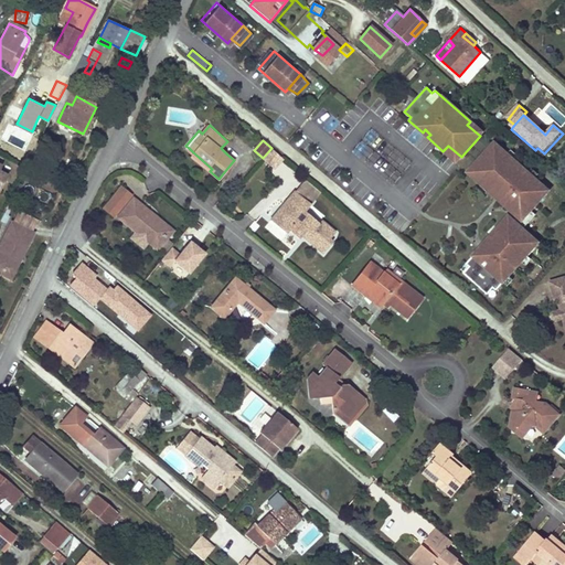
[(491,146),(472,167),(486,179),(480,184),(496,198),(499,195),(504,200),(501,202),(515,215),(519,212),(524,217),(546,194),(540,188),(542,184),(507,153),(504,157),(491,146)]
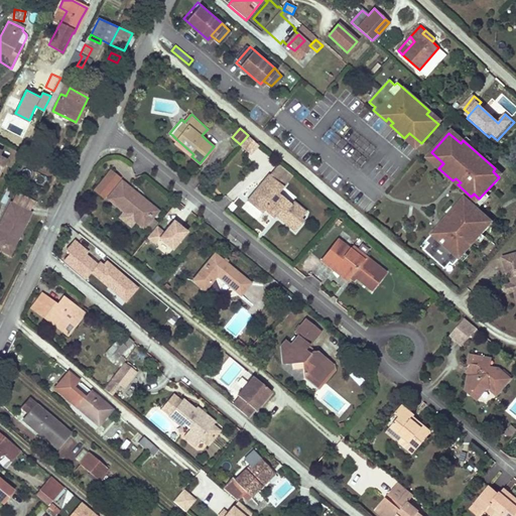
[(257,143),(248,135),(240,144),(239,144),(249,152),(257,143)]
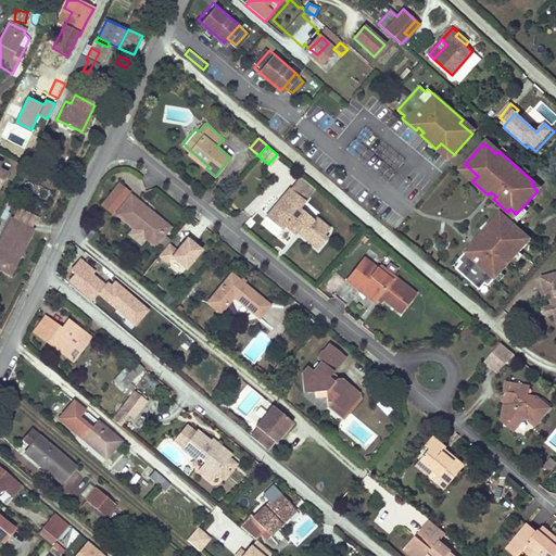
[(190,150),(189,152),(206,168),(209,166),(190,150)]
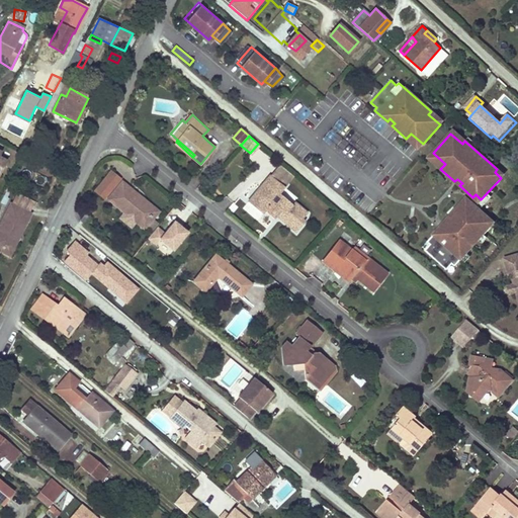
[(120,179),(110,170),(102,180),(112,188),(120,179)]
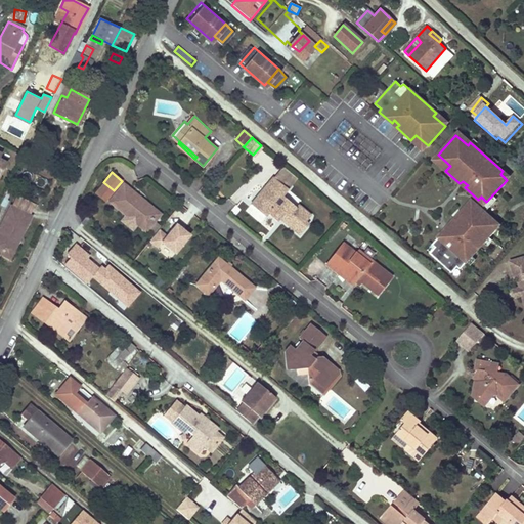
[(288,190),(273,177),(255,201),(259,205),(255,210),(265,218),(268,216),(275,222),(279,218),(282,214),(288,218),(284,223),(300,236),(309,225),(305,223),(311,216),(298,205),(297,208),(282,197),(288,190)]
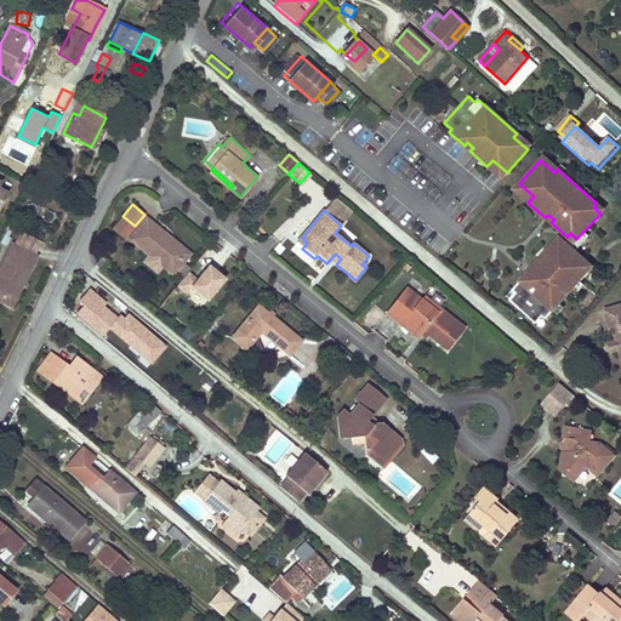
[(123,216),(113,228),(124,238),(135,226),(123,216)]
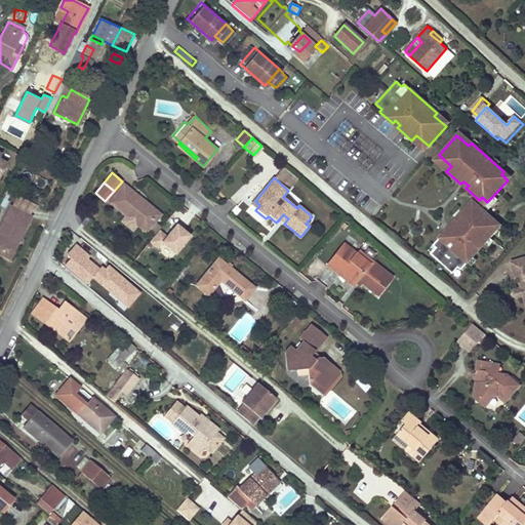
[(156,213),(143,202),(145,200),(125,184),(110,201),(126,214),(121,220),(134,231),(138,226),(144,229),(156,213)]
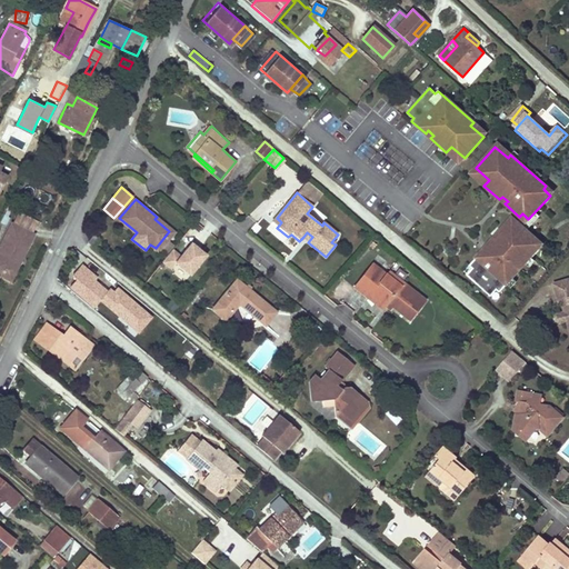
[(522,227),(528,219),(522,213),(519,217),(521,219),(518,222),(522,227)]
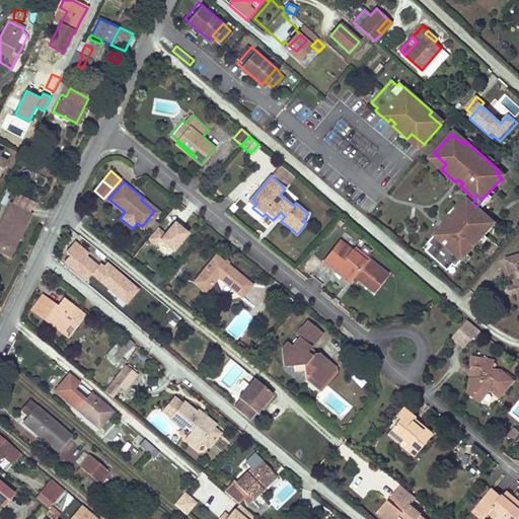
[(143,198),(141,200),(154,211),(156,209),(143,198)]
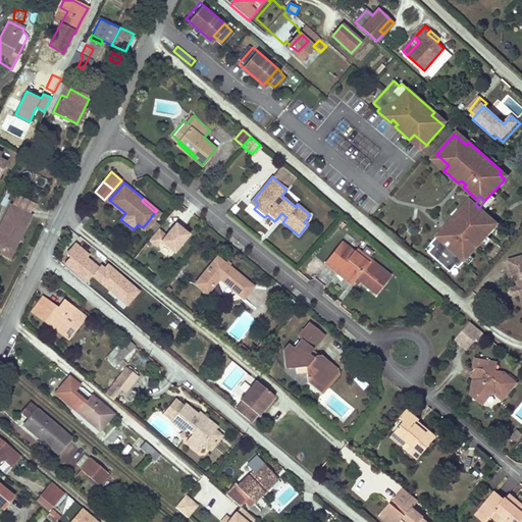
[(254,200),(249,205),(254,209),(258,204),(254,200)]
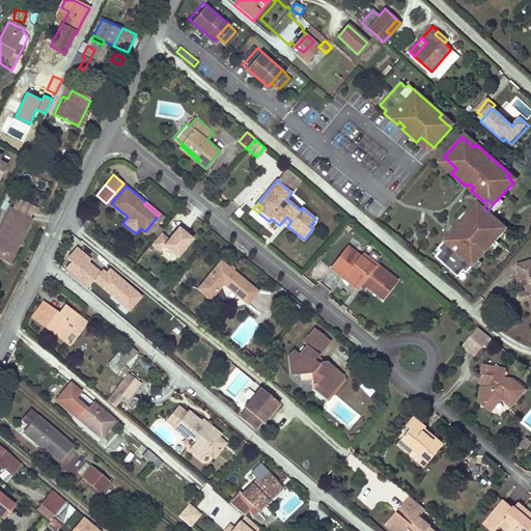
[(487,212),(483,207),(472,220),(467,215),(454,230),(456,232),(452,238),(450,234),(438,248),(441,251),(436,257),(457,277),(464,271),(466,273),(496,241),(493,238),(503,226),(487,212)]
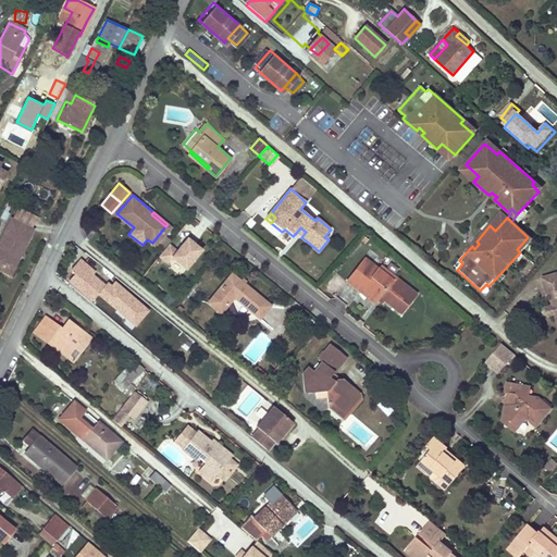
[(0,265),(9,271),(17,254),(21,256),(33,232),(12,221),(0,244),(0,265)]
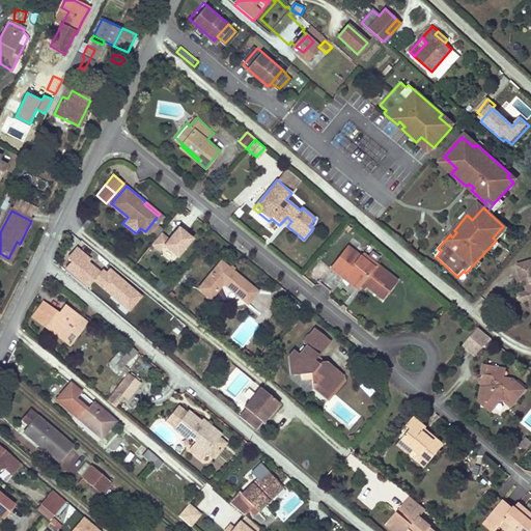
[(163,217),(160,214),(158,216),(145,231),(148,234),(163,217)]
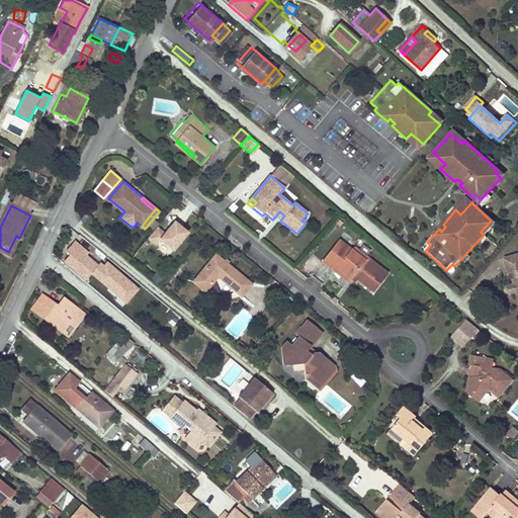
[(279,211),(276,216),(280,221),(284,216),(279,211)]
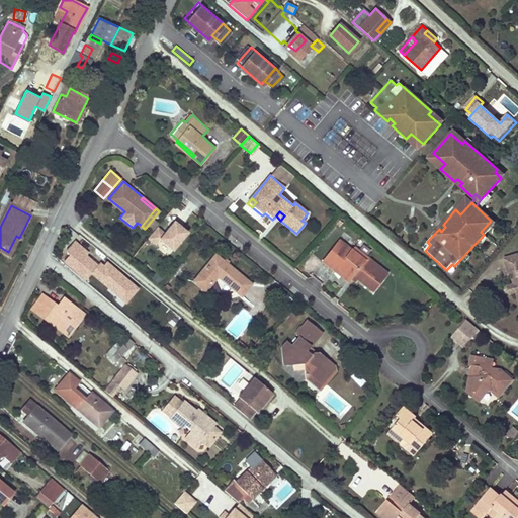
[(84,226),(90,218),(86,213),(79,222),(84,226)]
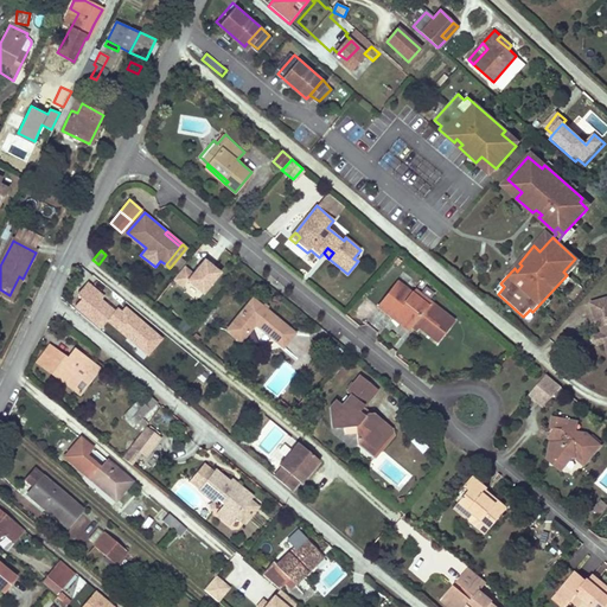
[(223,273),(205,259),(193,273),(186,267),(174,281),(187,291),(193,283),(205,294),(223,273)]
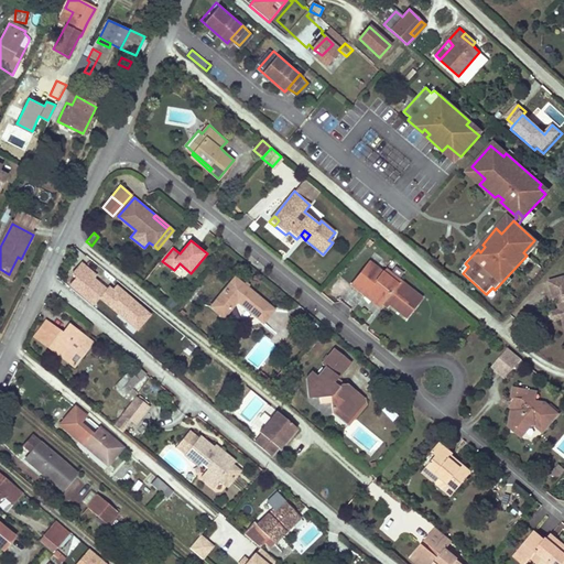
[(0,274),(10,280),(21,259),(18,257),(9,274),(0,269),(0,274)]
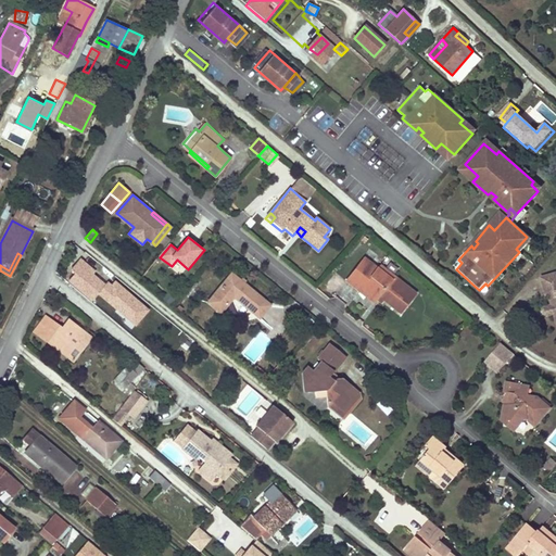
[(399,312),(414,292),(392,276),(390,278),(376,267),(369,263),(367,265),(362,261),(346,280),(358,290),(361,287),(375,298),(377,294),(382,299),(399,312)]
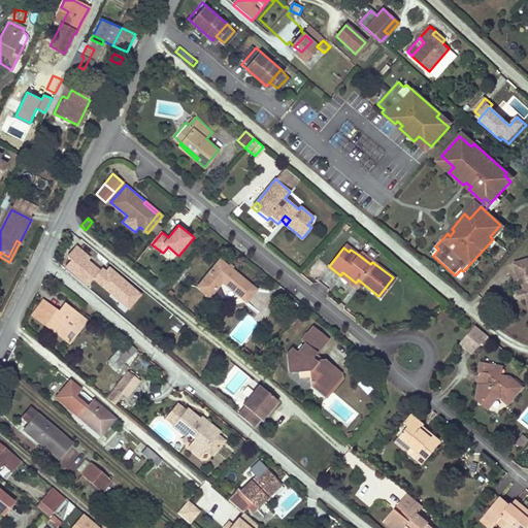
[(370,264),(372,262),(359,252),(357,254),(370,264)]
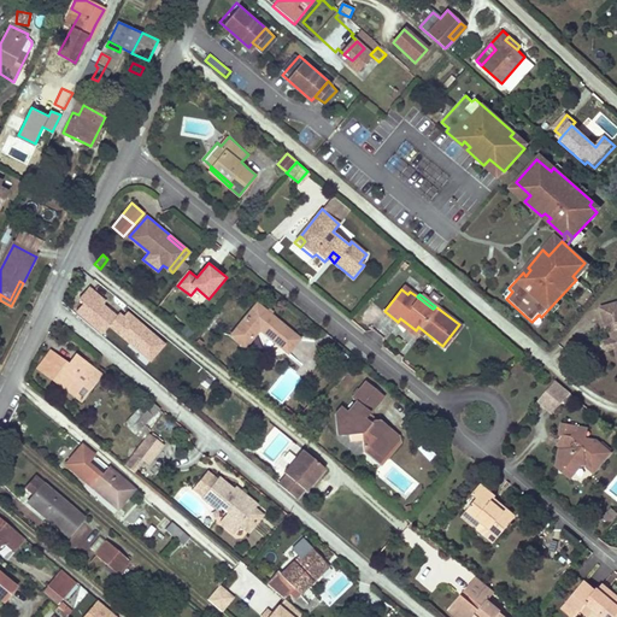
[(116,317),(106,309),(98,301),(93,306),(86,300),(76,312),(101,333),(106,328),(144,362),(154,350),(117,316),(116,317)]
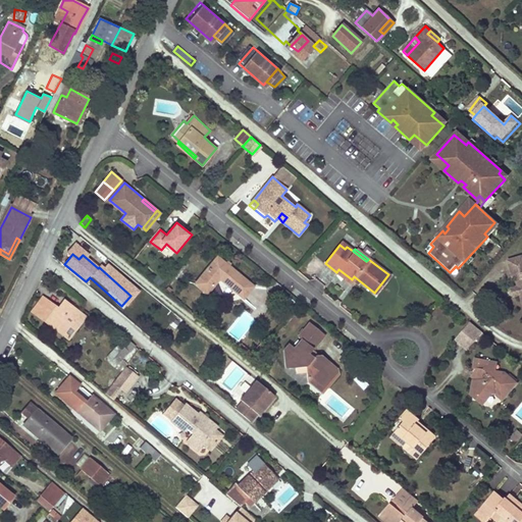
[(244,298),(248,292),(253,285),(217,256),(195,284),(206,294),(219,277),(226,283),(235,291),(244,298)]
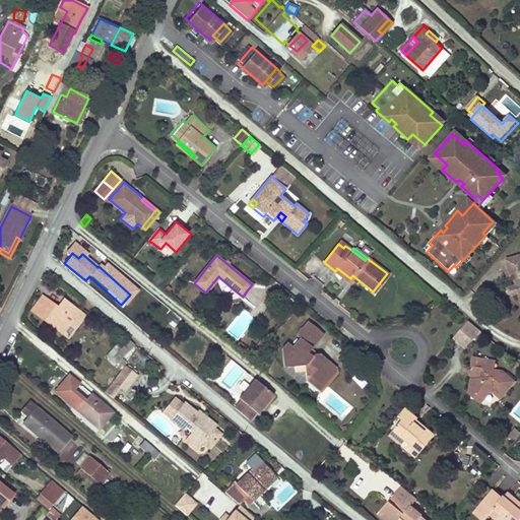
[(519,255),(510,258),(506,260),(510,274),(513,274),(516,283),(519,293),(519,297),(519,255)]
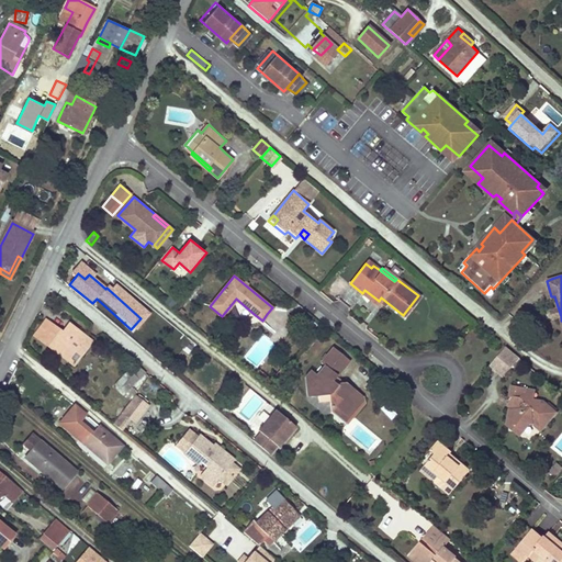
[(364,290),(362,293),(377,304),(379,301),(364,290)]
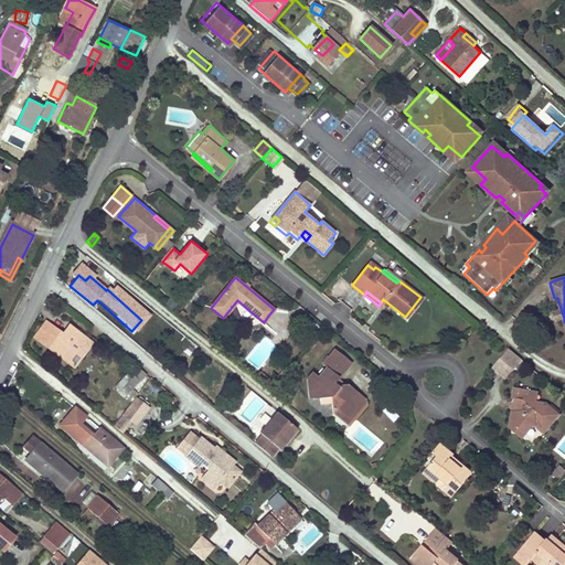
[(246,322),(254,315),(245,307),(238,316),(246,322)]
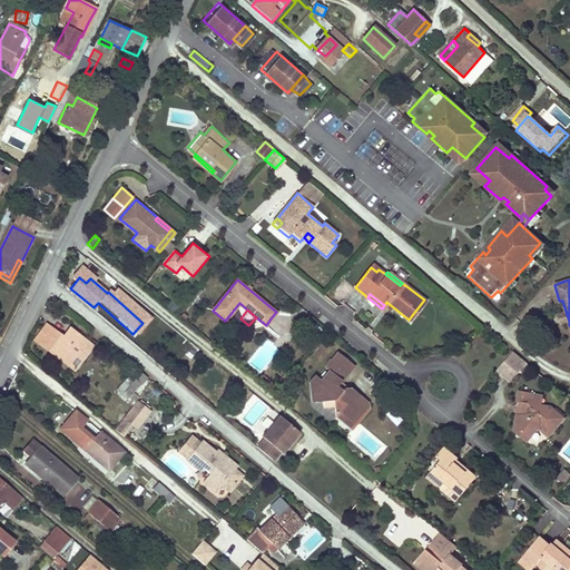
[(569,321),(566,311),(558,313),(560,323),(569,321)]
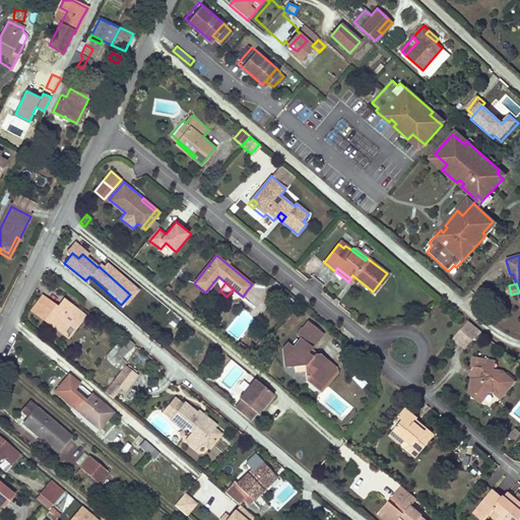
[(141,304),(130,295),(121,305),(132,314),(141,304)]
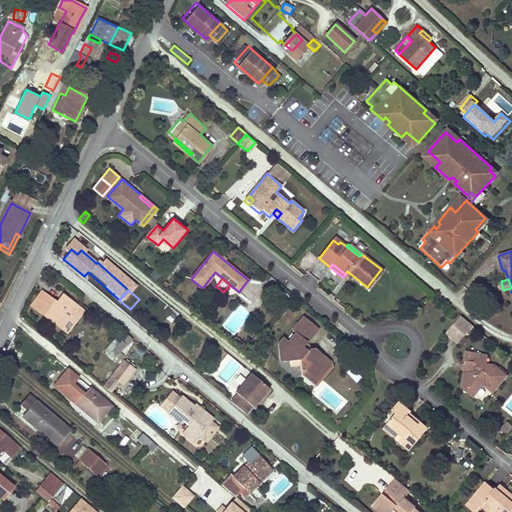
[(70,315),(77,306),(61,294),(56,302),(41,291),(31,305),(67,332),(76,320),(70,315)]
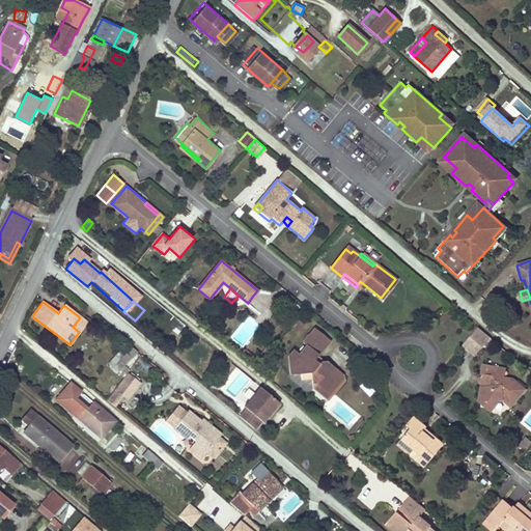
[(135,320),(140,326),(145,330),(156,319),(144,310),(135,320)]
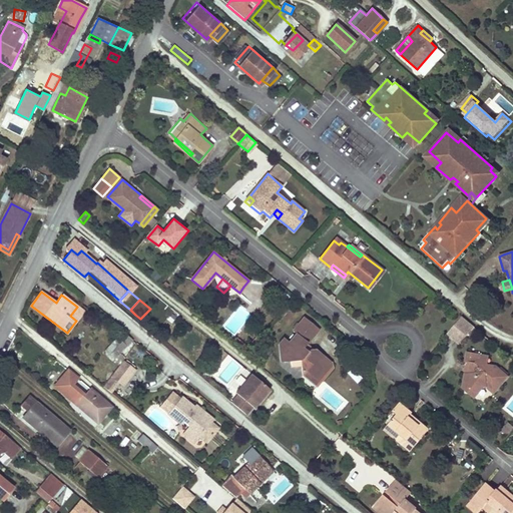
[(76,321),(83,312),(77,307),(70,316),(76,321)]
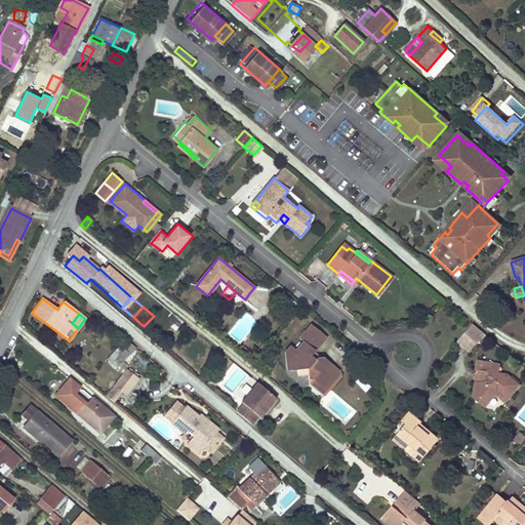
[(472,323),(462,334),(476,346),(485,334),(472,323)]
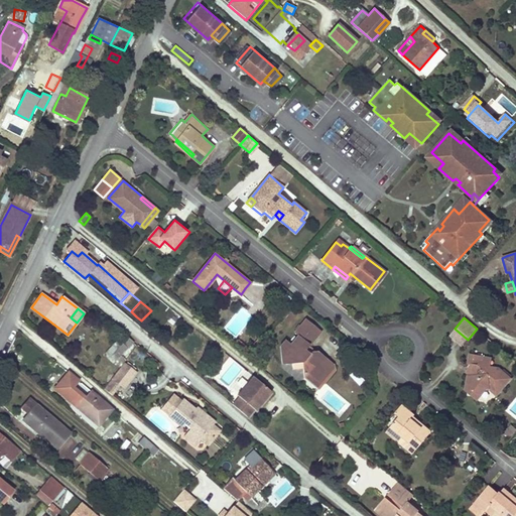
[(324,357),(319,354),(316,351),(310,352),(308,353),(304,350),(320,332),(305,318),(294,332),(298,335),(290,344),(285,339),(279,346),(280,364),(290,363),(291,369),(301,368),(301,378),(309,384),(315,384),(323,375),(323,369),(316,364),(324,357)]
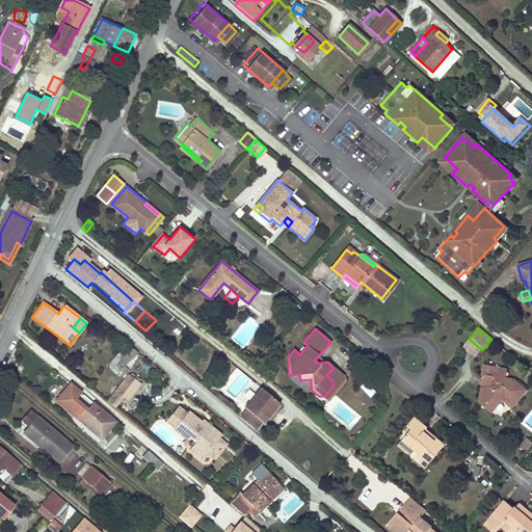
[(469,339),(462,345),(476,356),(482,350),(469,339)]
